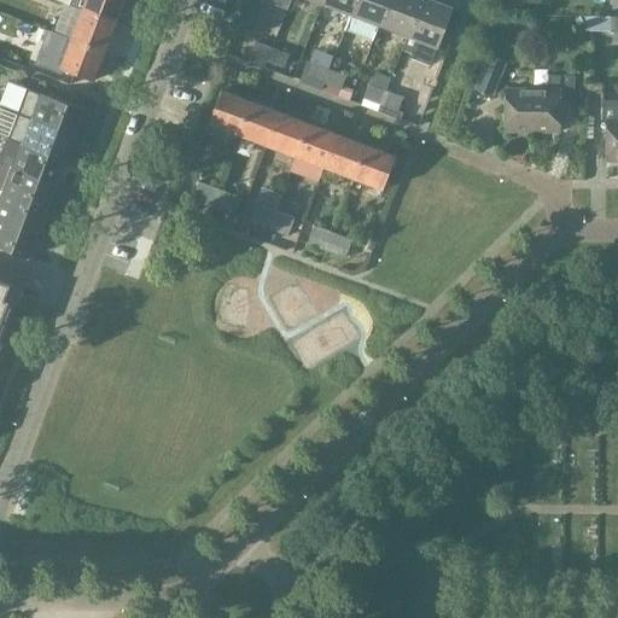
[(70,0),(69,5),(82,10),(115,22),(123,0),(70,0)]
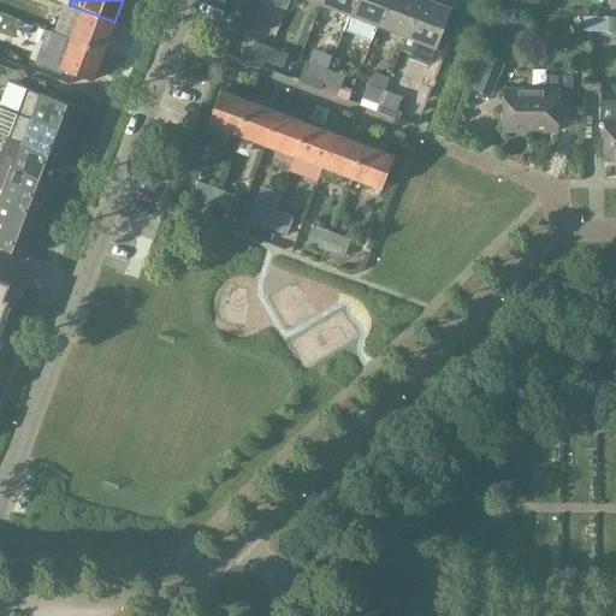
[(259,0),(285,10),(289,0),(259,0)]
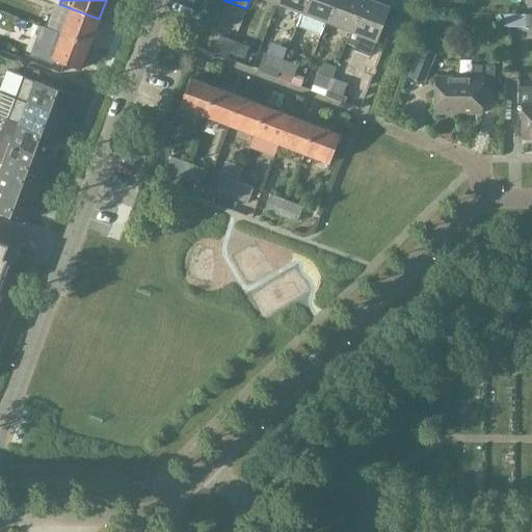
[(301,12),(306,0),(277,0),(276,3),(300,12),(301,12)]
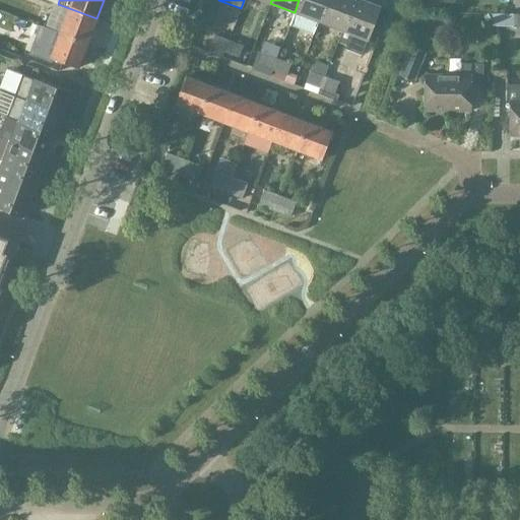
[(294,12),(288,25),(314,35),(319,21),(318,21),(326,0),(299,0),(295,12),(294,12)]
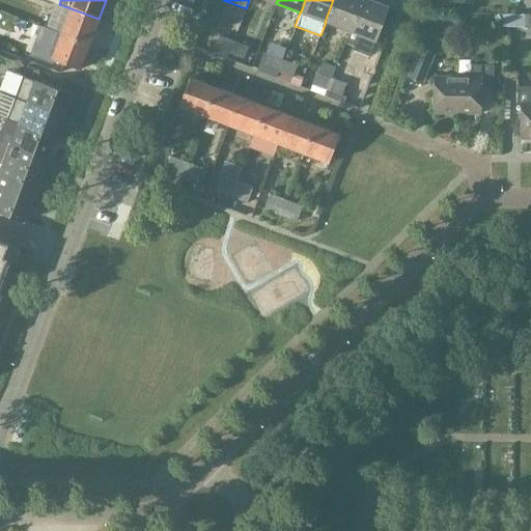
[(344,43),(361,0),(333,0),(325,22),(348,31),(344,43)]
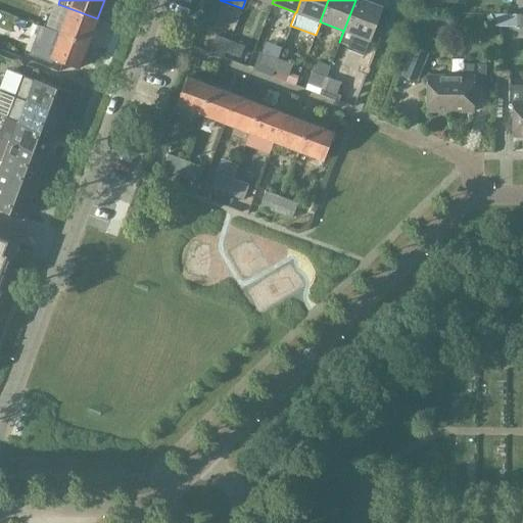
[(363,55),(368,40),(370,41),(382,6),(365,0),(355,0),(339,42),(348,45),(346,49),(363,55)]
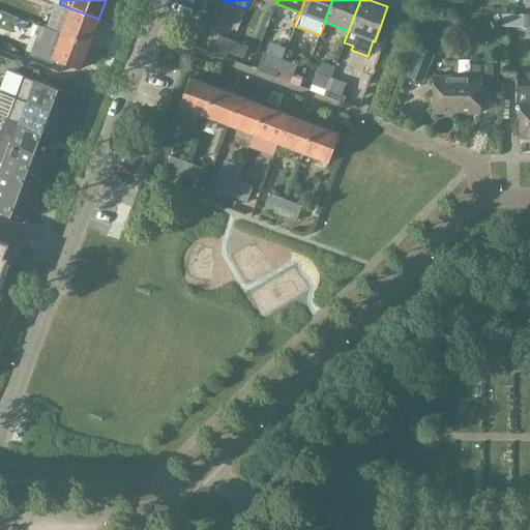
[(89,45),(98,19),(70,8),(61,33),(89,45)]
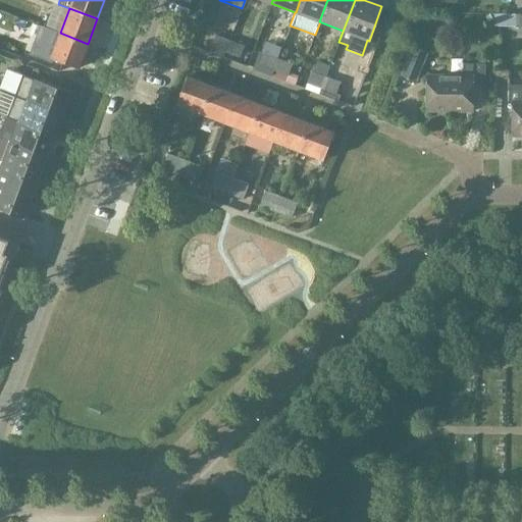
[(521,19),(498,19),(497,37),(521,38),(521,19)]
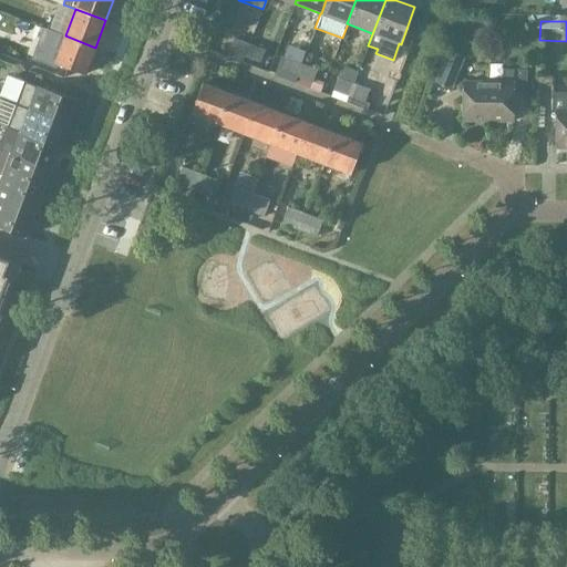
[(84,74),(95,48),(65,35),(54,63),(84,74)]
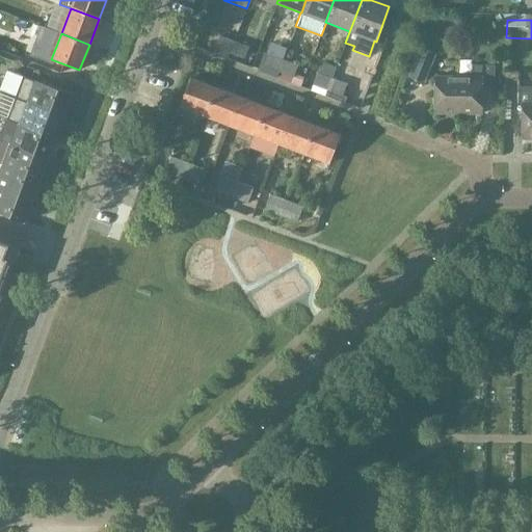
[(228,58),(234,41),(218,35),(212,52),(228,58)]
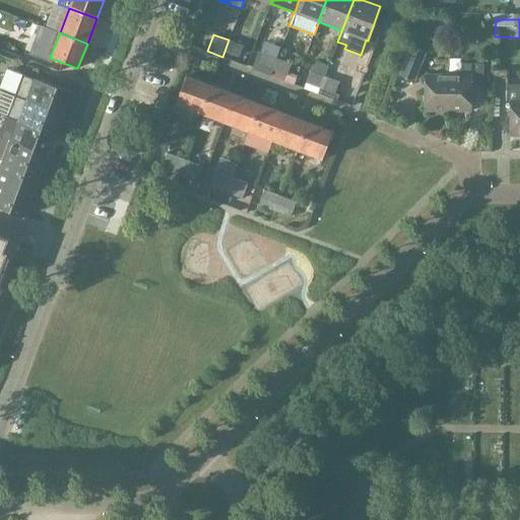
[(237,62),(239,56),(243,46),(229,40),(222,57),(237,62)]
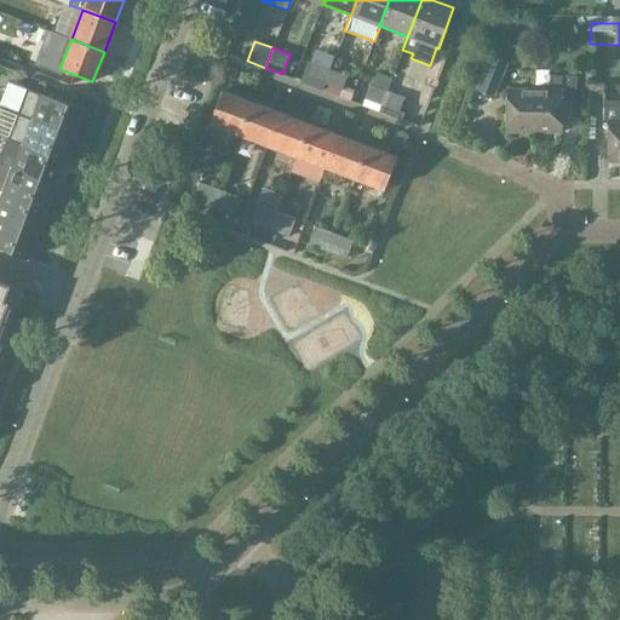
[(477,89),(493,96),(506,64),(491,57),(477,89)]
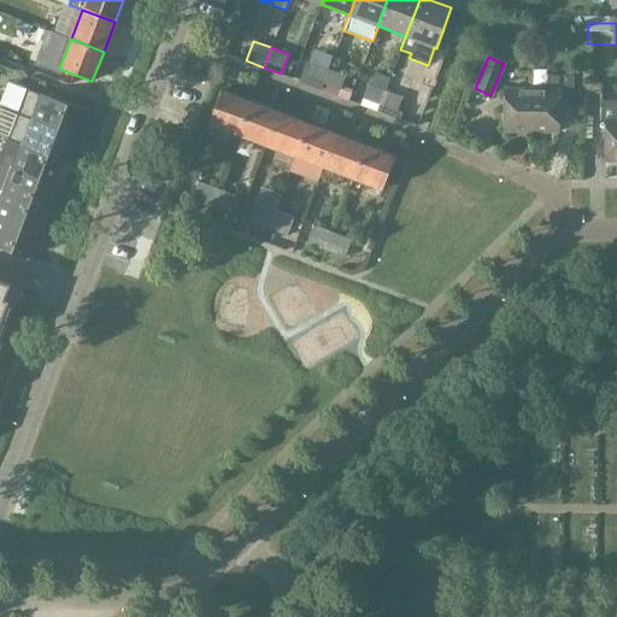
[(328,69),(310,63),(306,60),(299,81),(319,89),(328,69)]
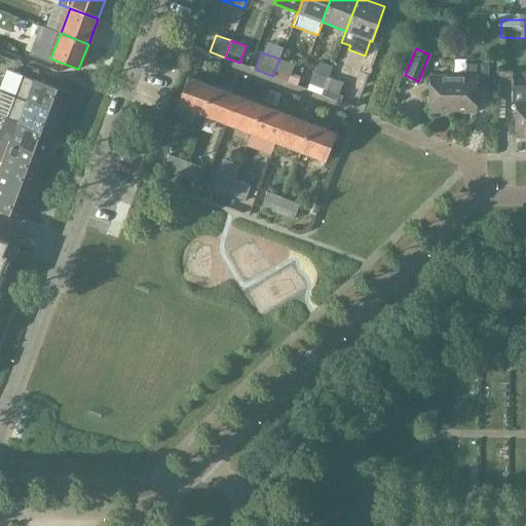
[(288,81),(290,75),(294,64),(279,59),(272,76),(288,81)]
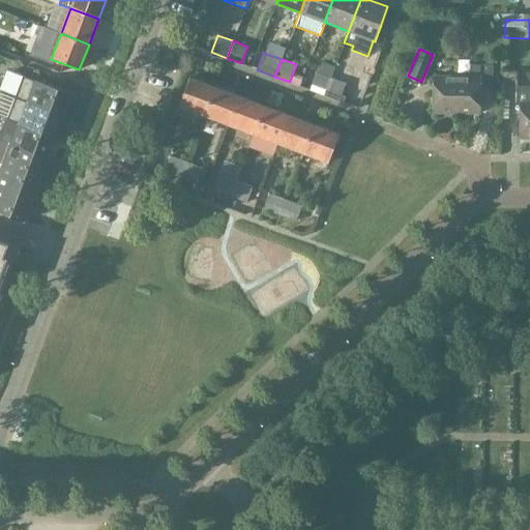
[(455,113),(479,113),(479,87),(492,87),(492,64),(470,64),(470,77),(457,77),(455,113)]
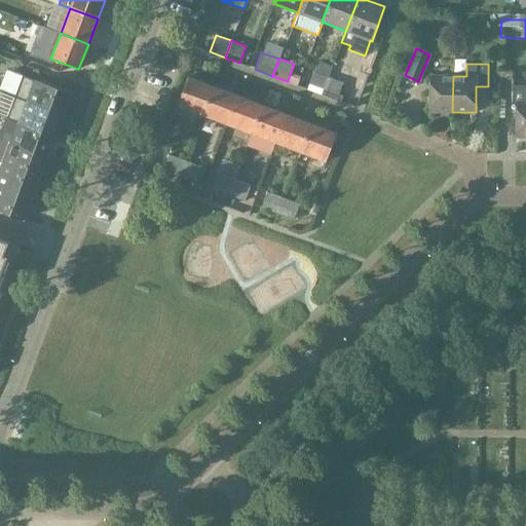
[(307,88),(307,89),(322,95),(328,77),(313,72),(309,82),(307,88)]
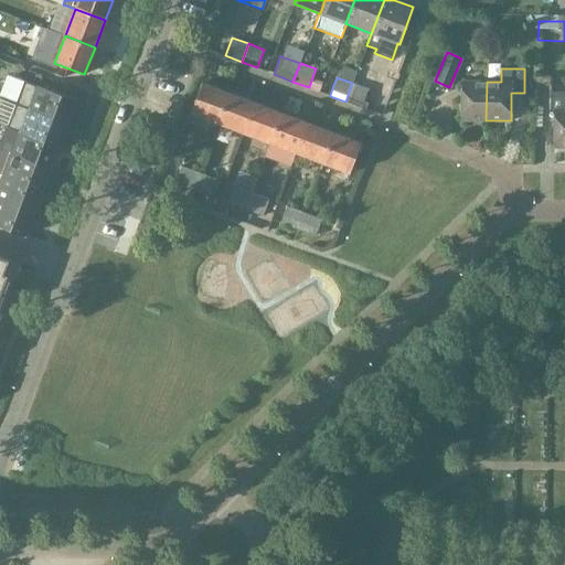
[(16,104),(70,125),(76,108),(75,107),(75,108),(73,107),(75,100),(24,81),(16,104)]
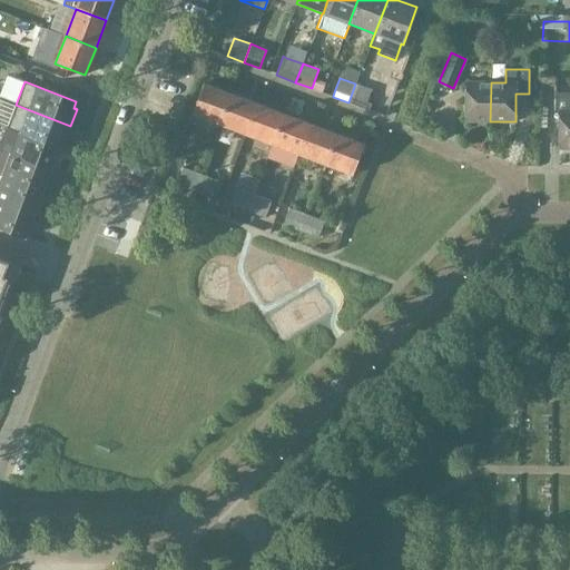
[(490,121),(491,82),(465,82),(464,121),(490,121)]
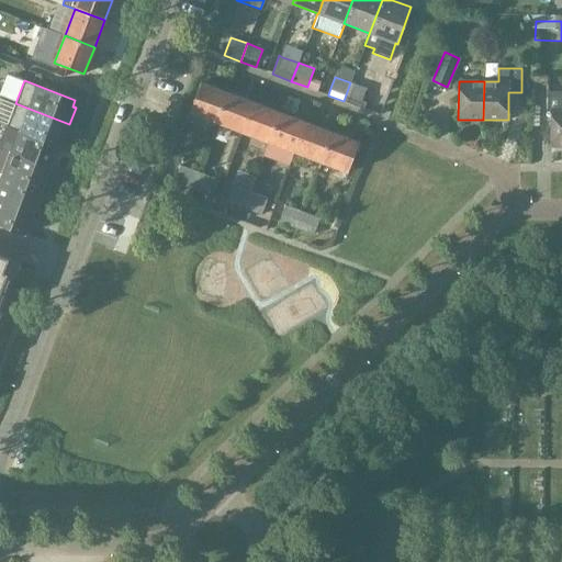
[(216,123),(227,92),(201,82),(189,112),(216,123)]
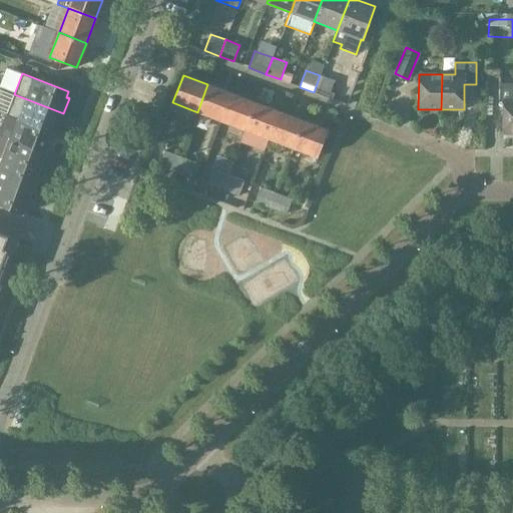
[(335,92),(330,91),(334,80),(320,75),(314,92),(332,99),(335,92)]
